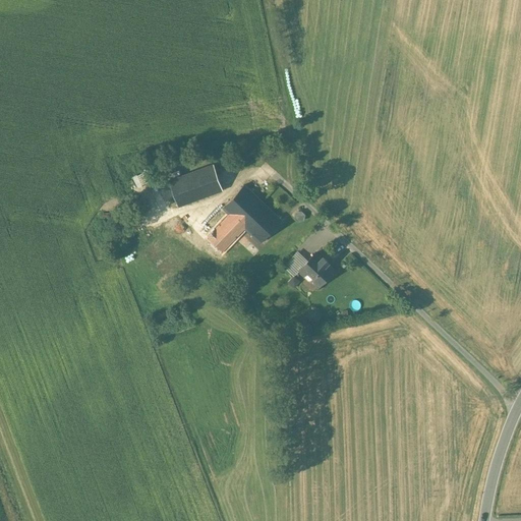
[(213,164),(169,180),(178,206),(222,189),(213,164)]
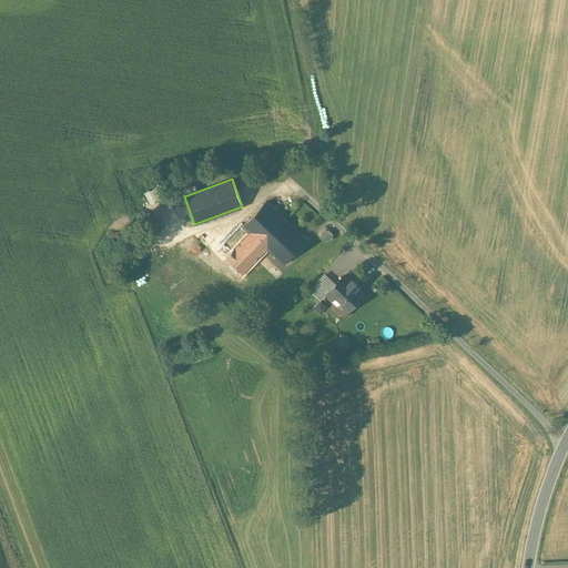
[(159,188),(146,192),(151,204),(163,199),(159,188)]
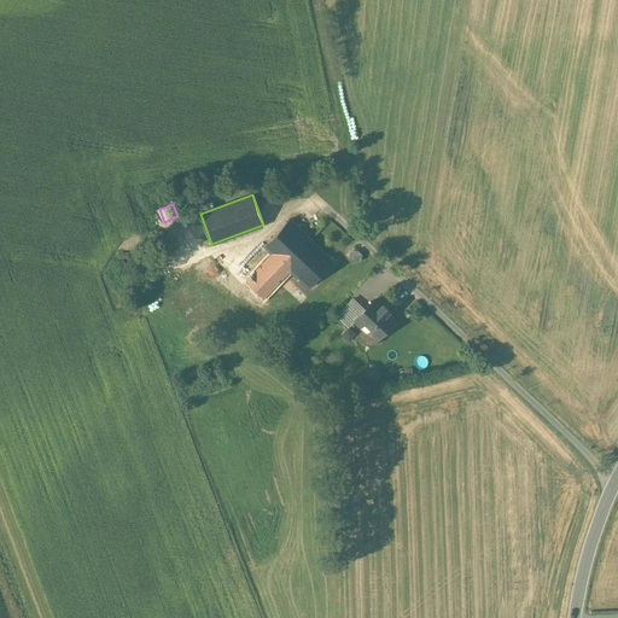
[(289,219),(264,244),(273,251),(284,262),(308,237),(289,219)]
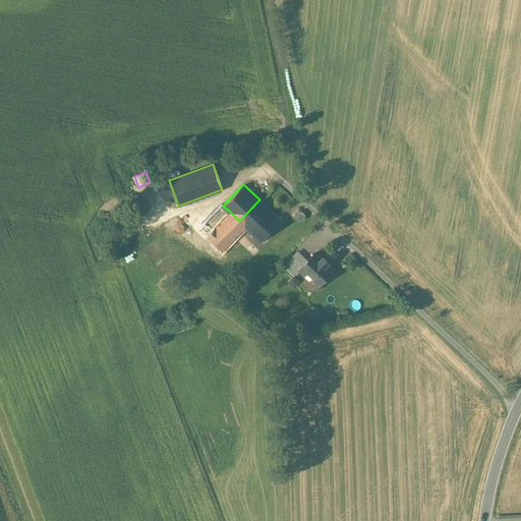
[(259,199),(239,221),(245,227),(261,241),(281,220),(259,199)]
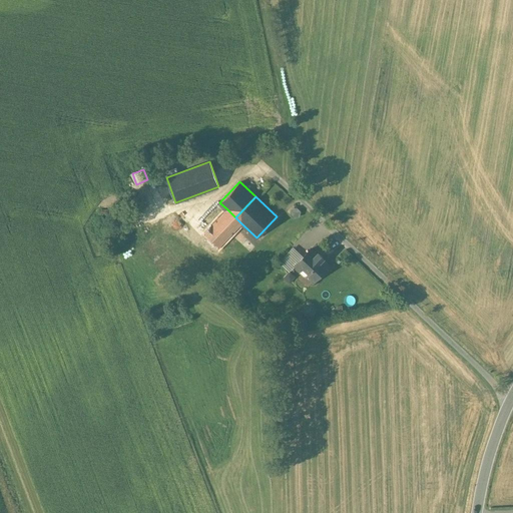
[(294,206),(292,214),(301,216),(303,209),(294,206)]
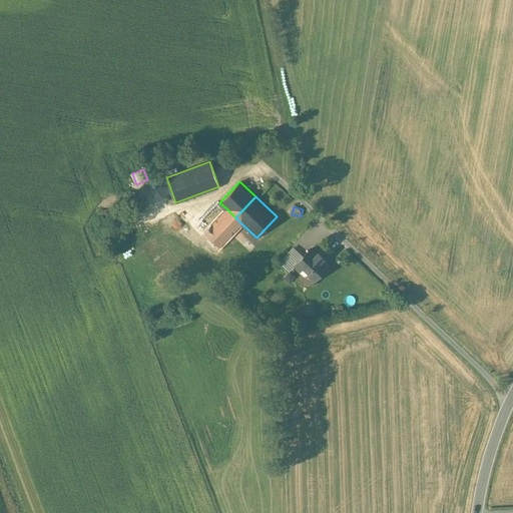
[(226,208),(202,233),(217,247),(241,223),(235,217),(226,208)]
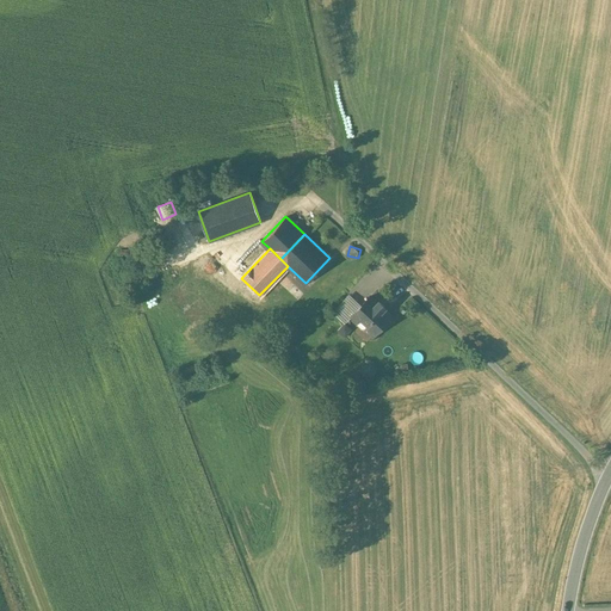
[(215,254),(197,272),(209,284),(227,266),(215,254)]
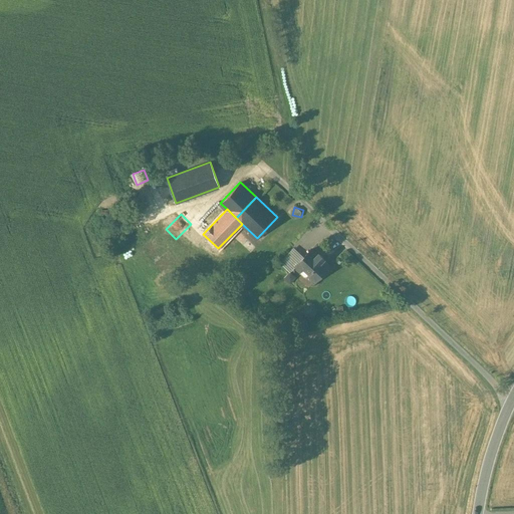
[(311,248),(295,265),(300,269),(300,272),(304,276),(307,275),(313,281),(329,265),(322,259),(323,258),(318,253),(317,254),(311,248)]
